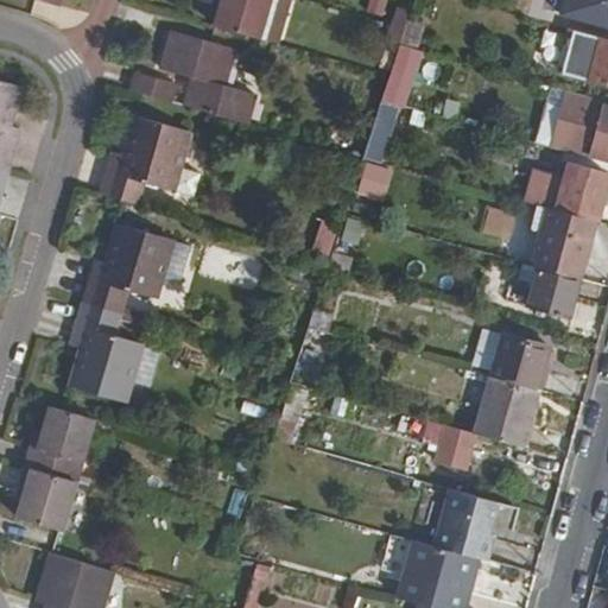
[(261,39),(272,0),(222,0),(216,26),(261,39)]
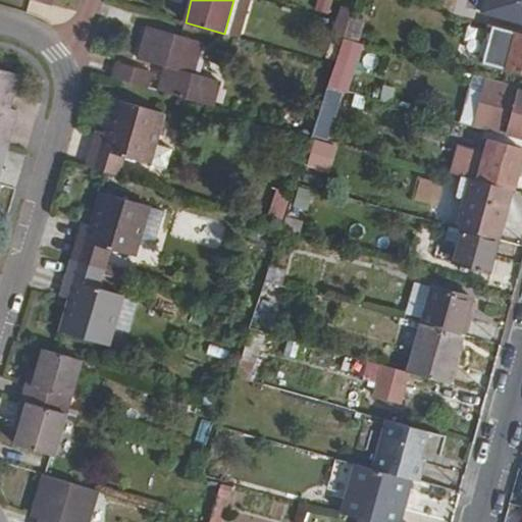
[(521,0),(500,0),(494,22),(521,30),(521,0)]
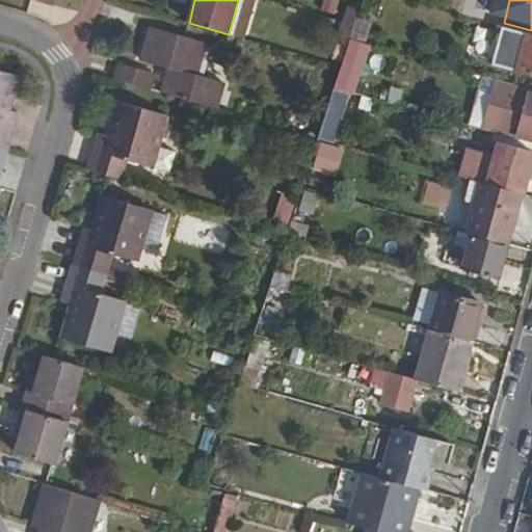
[(373,23),(356,22),(350,40),(366,44),(373,23)]
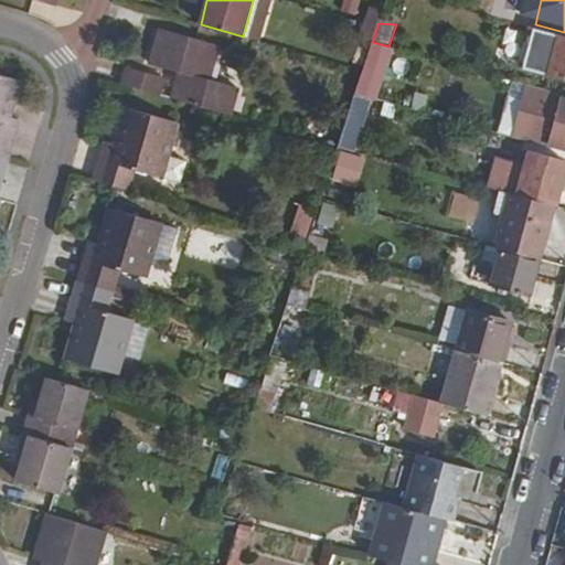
[(172,98),(232,116),(241,85),(211,76),(220,45),(163,29),(155,61),(182,70),(172,98)]
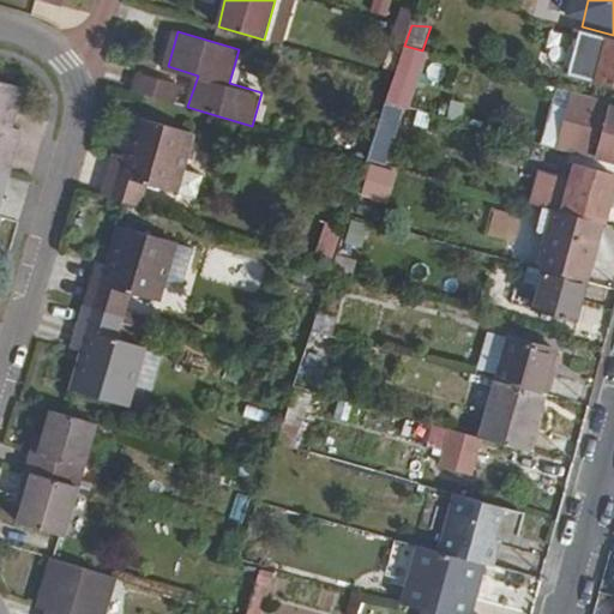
[(613,40),(581,31),(570,76),(613,86),(613,40)]
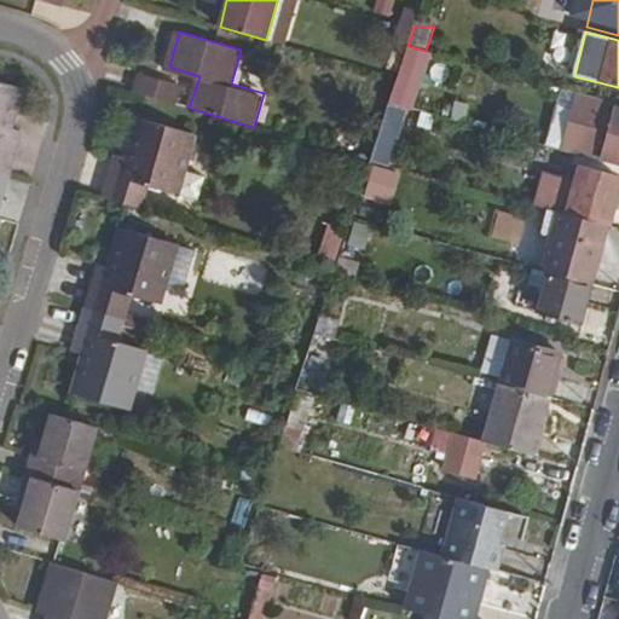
[(388,104),(408,109),(426,51),(408,46),(397,79),(388,104)]
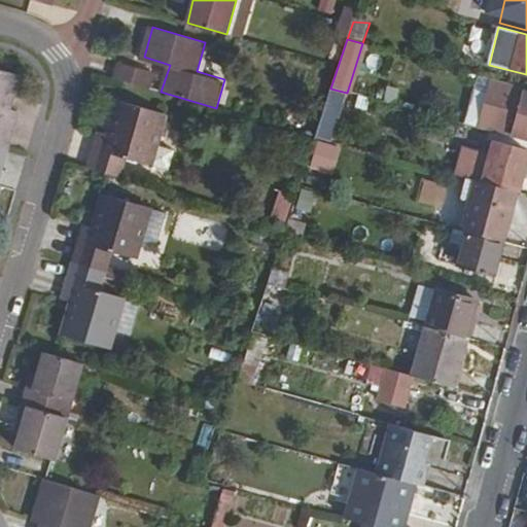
[(114,78),(147,88),(151,70),(119,62),(114,78)]
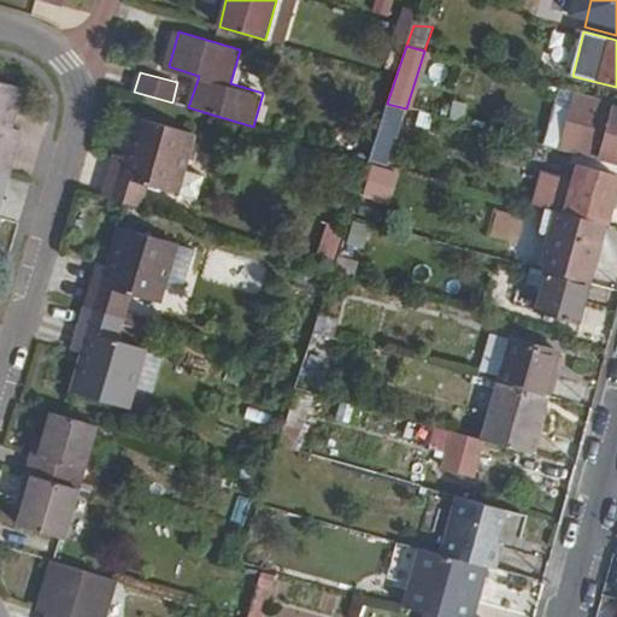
[(0,172),(15,177),(28,127),(17,123),(25,87),(0,80),(0,172)]
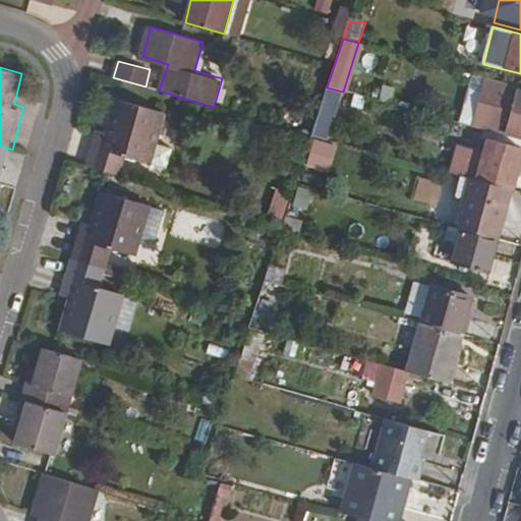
[(520,93),(520,88),(520,87),(489,78),(477,128),(508,136),(509,131),(520,134),(520,93)]
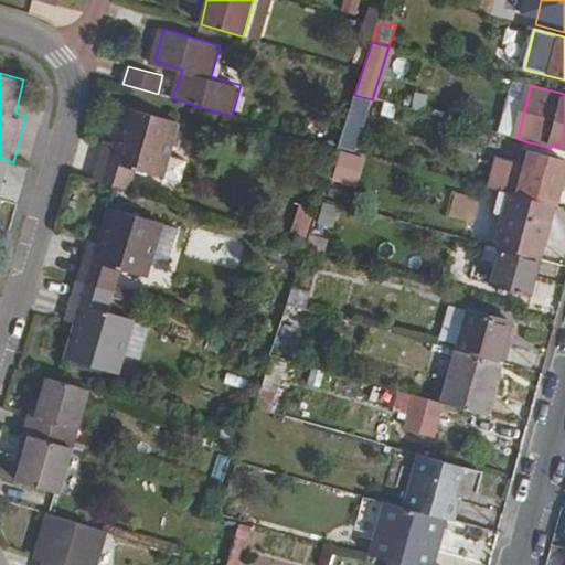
[(338,147),(355,152),(372,99),(354,95),(338,147)]
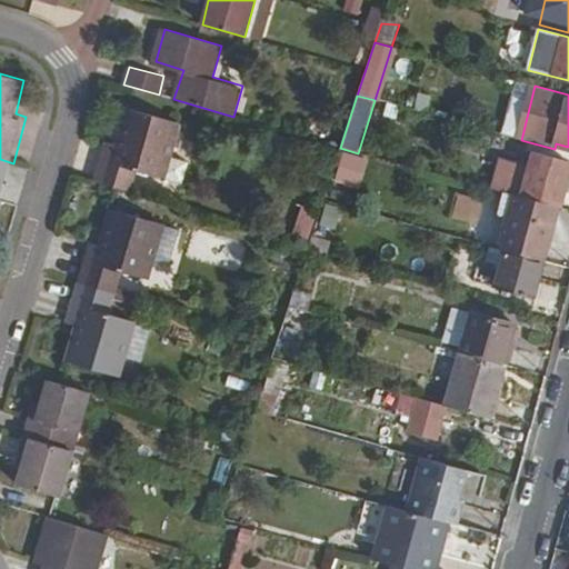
[(93,182),(127,191),(133,170),(161,178),(168,153),(177,121),(127,107),(117,141),(106,139),(93,182)]
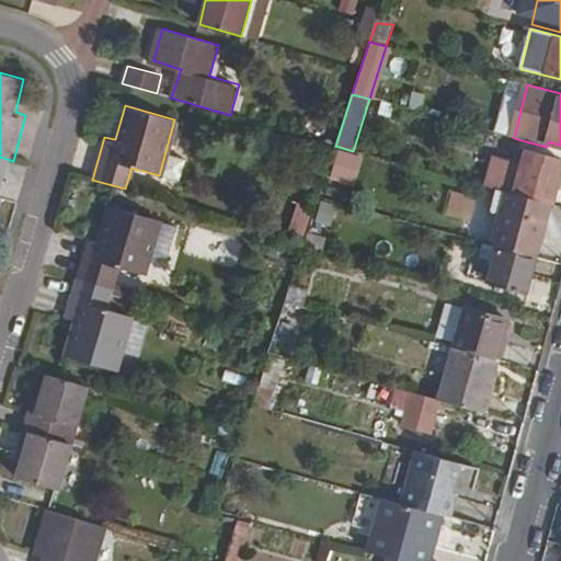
[(174,119),(165,151),(179,156),(187,124),(174,119)]
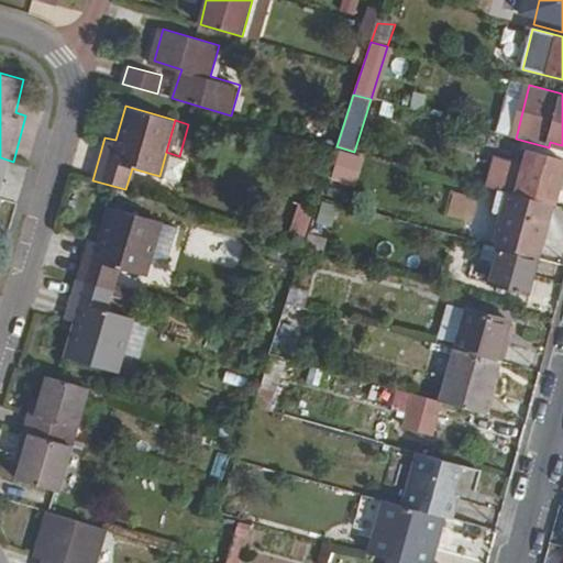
[(337,146),(329,172),(346,176),(354,152),(337,146)]
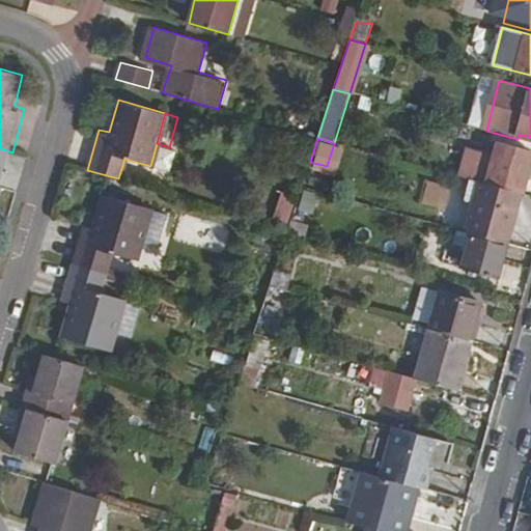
[(530,152),(496,143),(484,183),(520,193),(522,193),(530,158),(530,152)]
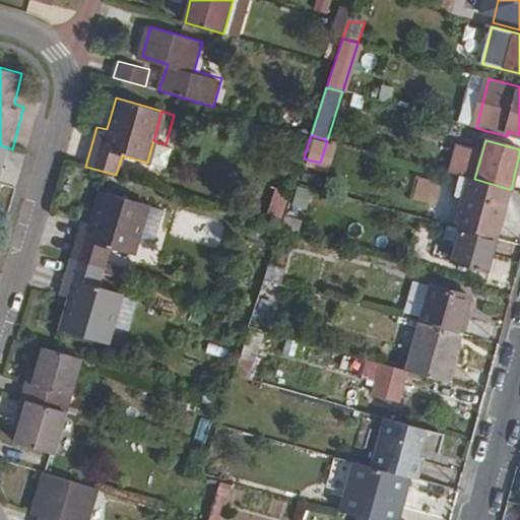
[(0,187),(1,188),(12,149),(0,145),(0,187)]
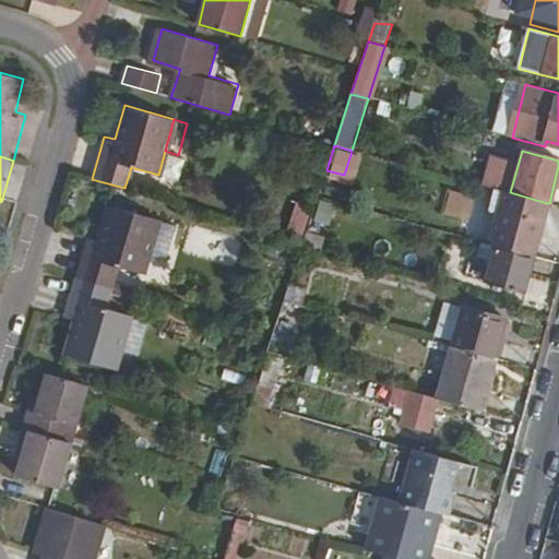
[(498,214),(489,245),(496,247),(533,257),(547,203),(510,192),(496,189),(490,212),(498,214)]
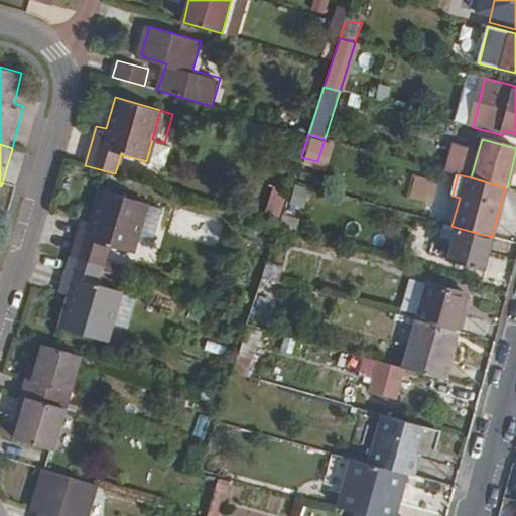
[(411,176),(406,196),(427,201),(432,181),(411,176)]
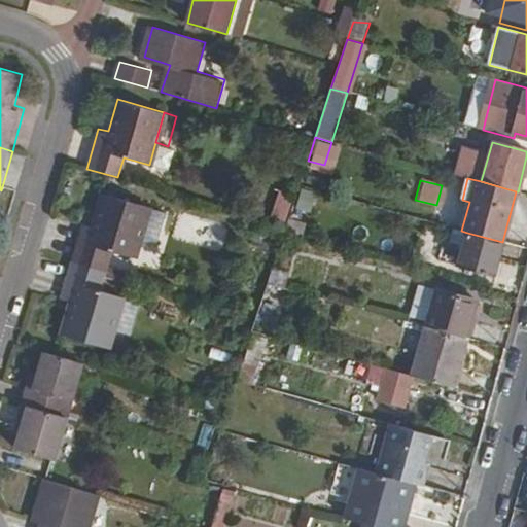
[(303,186),(293,211),(308,216),(316,191),(303,186)]
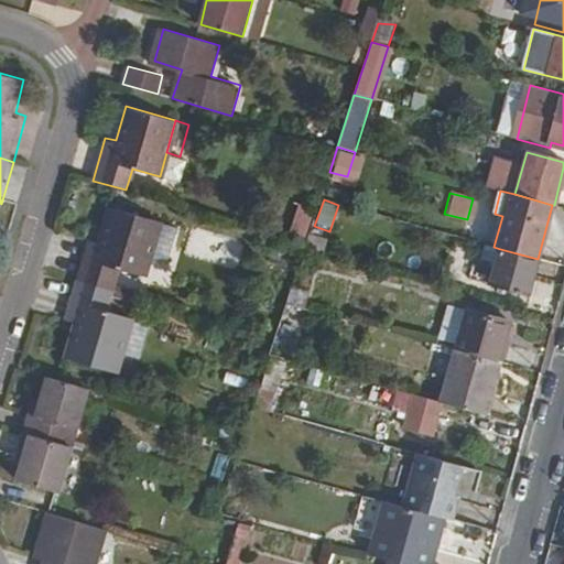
[(78,280),(109,290),(116,268),(142,275),(158,220),(111,206),(101,238),(91,235),(78,280)]
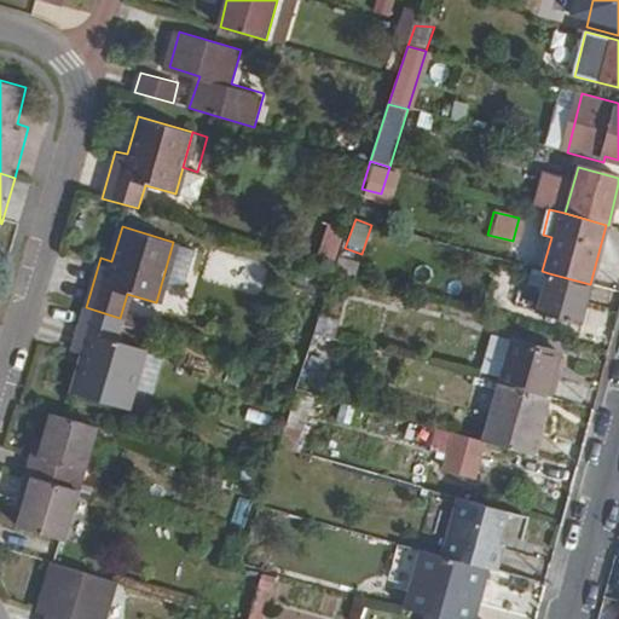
[(317,256),(334,260),(341,230),(324,226),(317,256)]
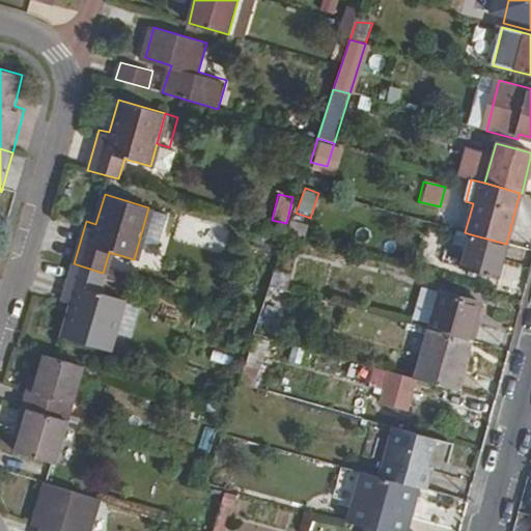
[(182,239),(221,248),(226,228),(187,218),(182,239)]
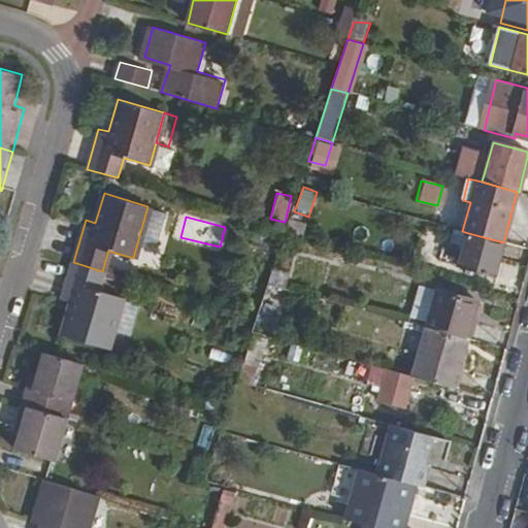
[(494,277),(503,242),(468,233),(458,266),(494,277)]
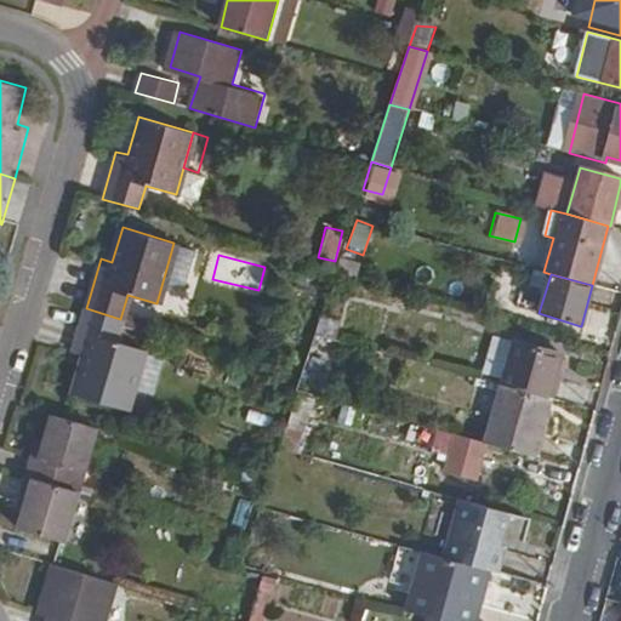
[(113,341),(120,319),(86,308),(72,357),(83,359),(74,394),(125,410),(134,382),(142,348),(113,341)]
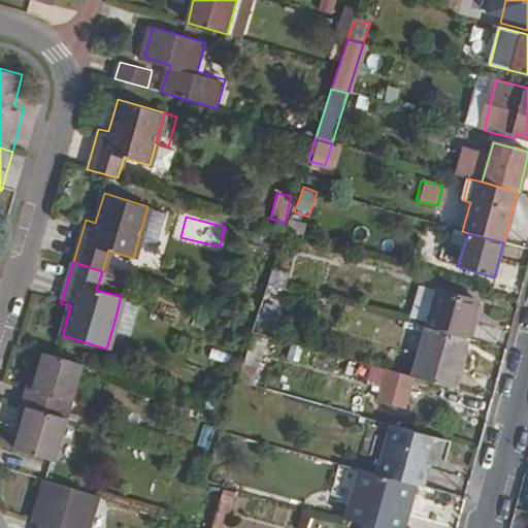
[(269,283),(257,318),(272,322),(284,287),(269,283)]
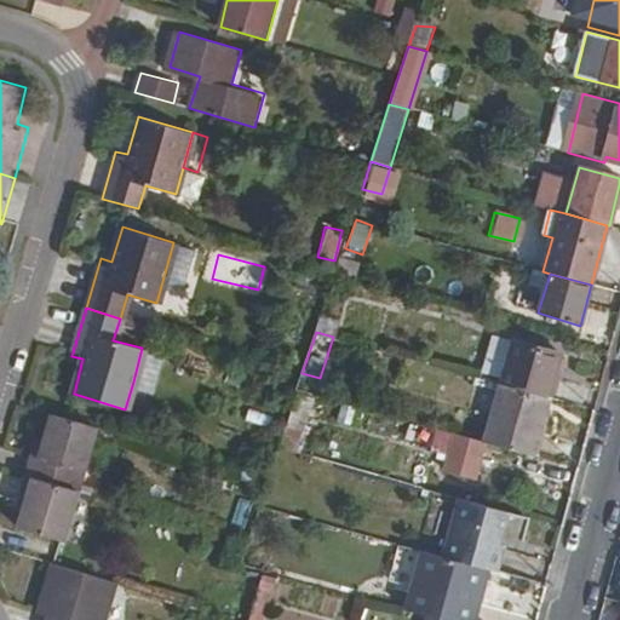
[(515,342),(501,384),(549,399),(562,355),(515,342)]
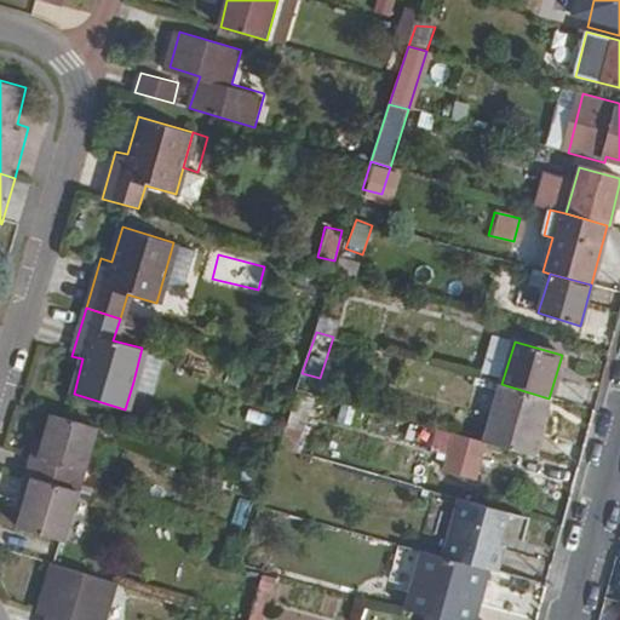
[(162,355),(142,348),(133,382),(153,388),(162,355)]
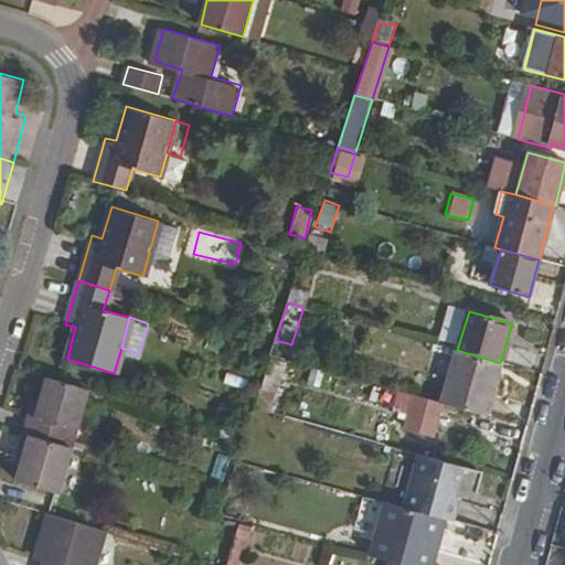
[(457,350),(443,404),(484,416),(500,363),(457,350)]
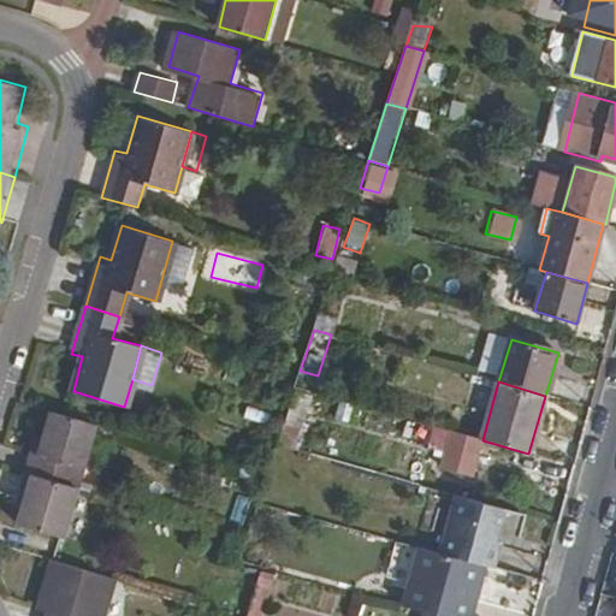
[(301,431),(309,396),(294,391),(285,427),(301,431)]
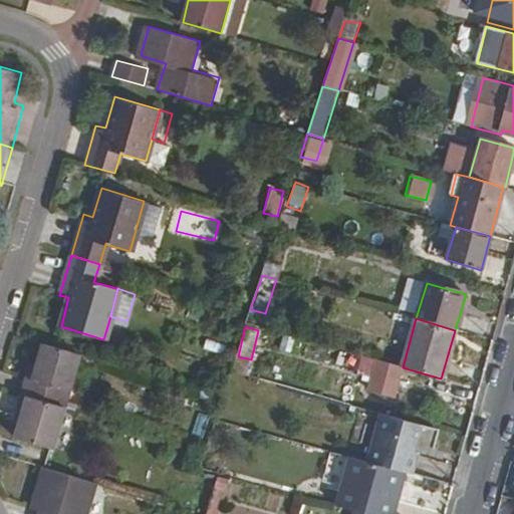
[(64,407),(80,353),(39,341),(34,362),(29,379),(24,378),(20,393),(64,407)]
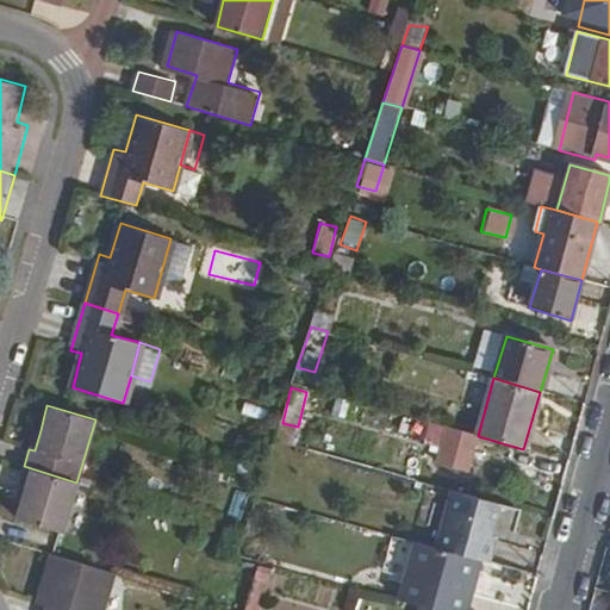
[(478,436),(446,428),(437,462),(470,470),(478,436)]
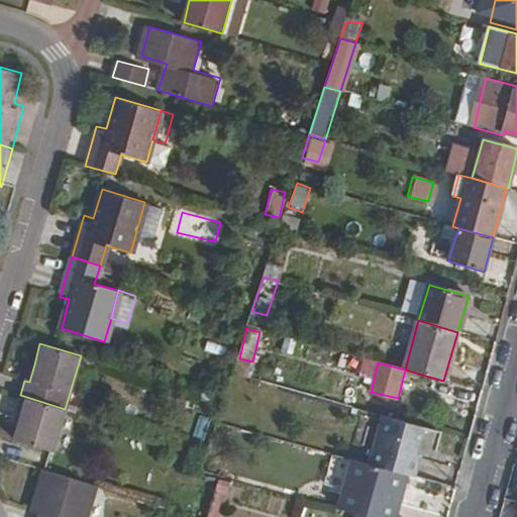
[(29,382),(34,365),(28,364),(24,381),(29,382)]
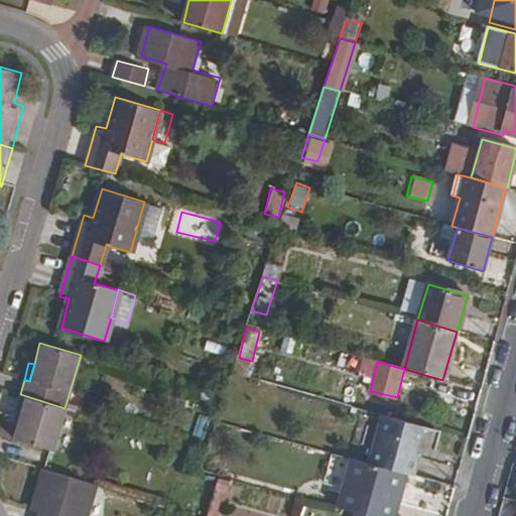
[(52,447),(65,408),(20,394),(17,406),(22,407),(16,422),(12,435),(52,447)]
